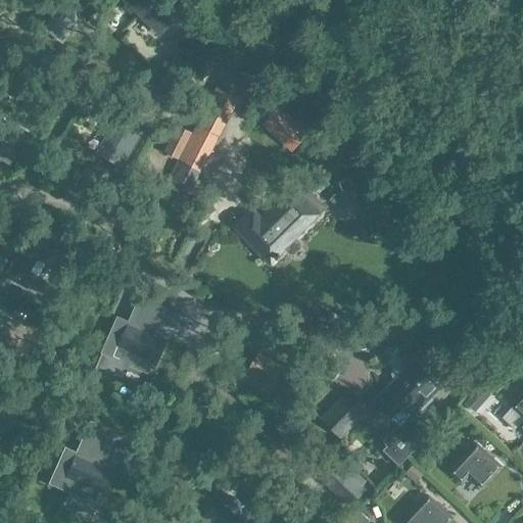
[(65,1),(45,28),(63,42),(84,15),(65,1)]
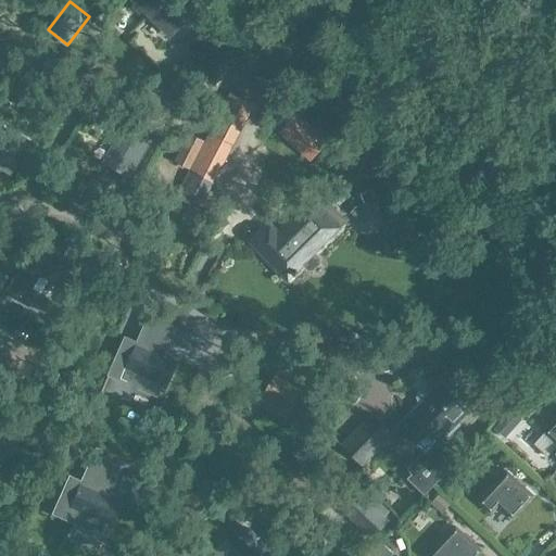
[(225,106),(205,142),(191,169),(163,222),(186,234),(247,118),(252,109),(229,97),(225,106)]
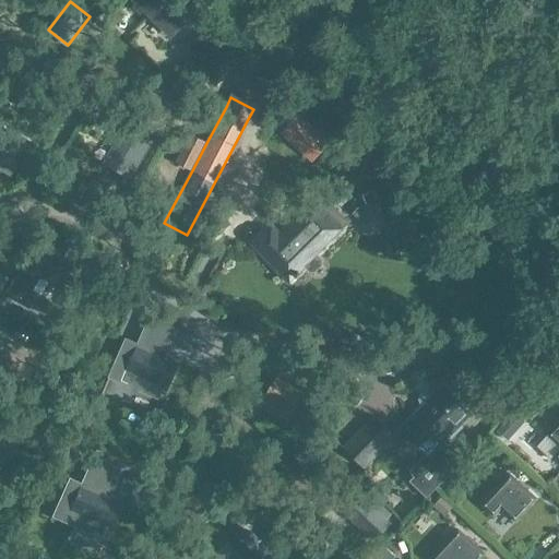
[(298,116),(281,134),(312,163),(331,143),(298,116)]
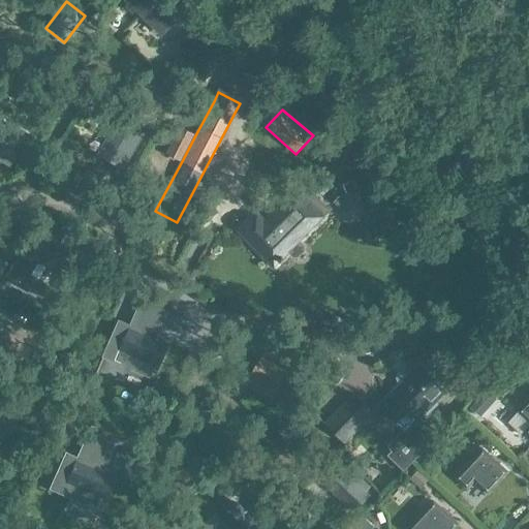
[(119,119),(99,154),(123,167),(144,132),(119,119)]
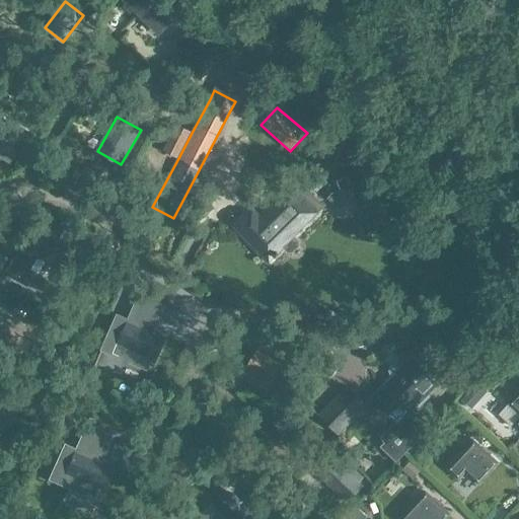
[(0,120),(0,157),(7,161),(23,134),(0,120)]
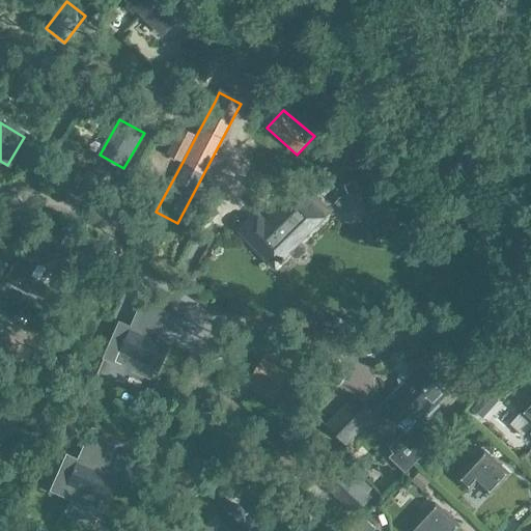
[(183,162),(196,136),(179,129),(167,154),(183,162)]
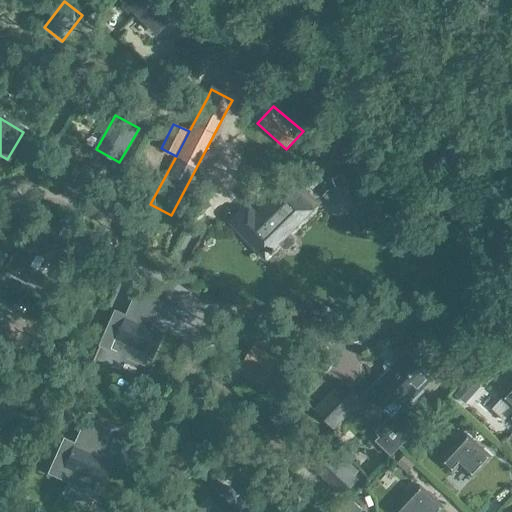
[(248,205),(232,221),(254,243),(252,245),(264,258),(287,235),(286,233),(293,225),(294,226),(311,209),(288,185),(257,215),(248,205)]
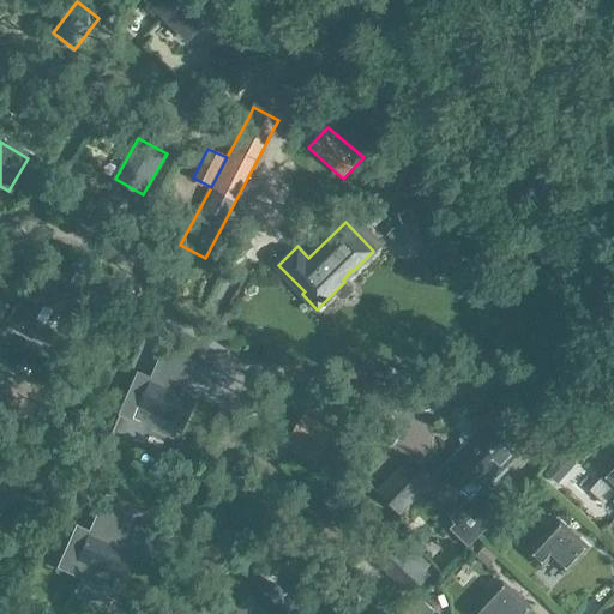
[(23,294),(7,320),(44,342),(53,330),(32,318),(40,304),(23,294)]
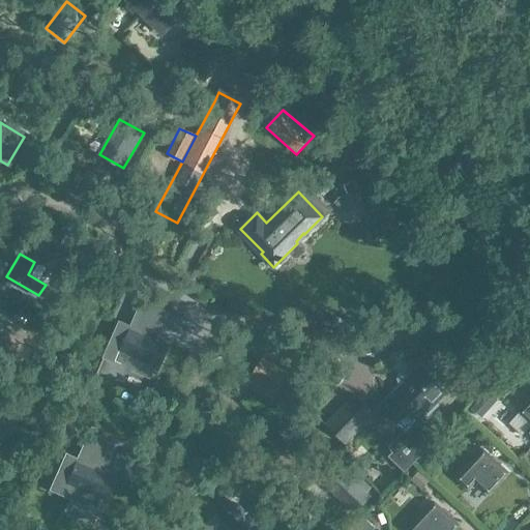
[(169,313),(142,301),(130,327),(119,322),(104,357),(150,378),(154,369),(158,371),(170,344),(153,336),(156,327),(162,329),(169,313)]
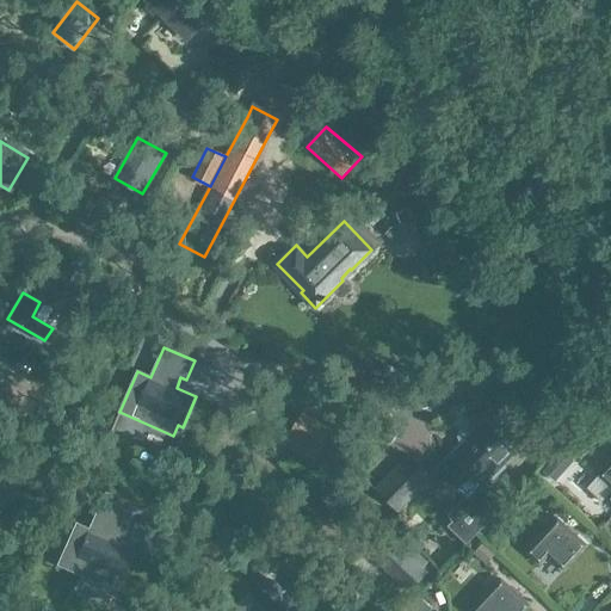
[(0,366),(0,403),(12,412),(29,386),(0,366)]
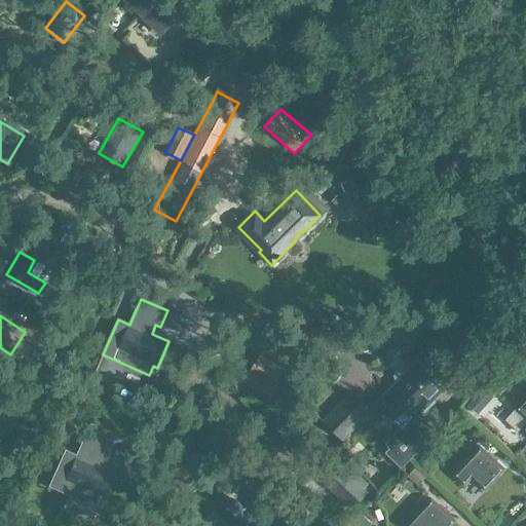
[(289,381),(283,377),(288,369),(262,354),(250,375),(275,389),(283,393),(289,381)]
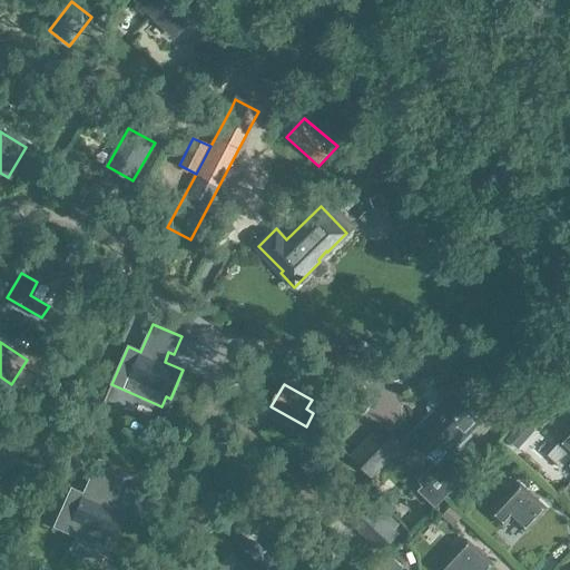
[(449,393),(409,436),(436,462),(420,481),(425,487),(420,492),(436,507),(472,468),(453,450),(480,421),(449,393)]
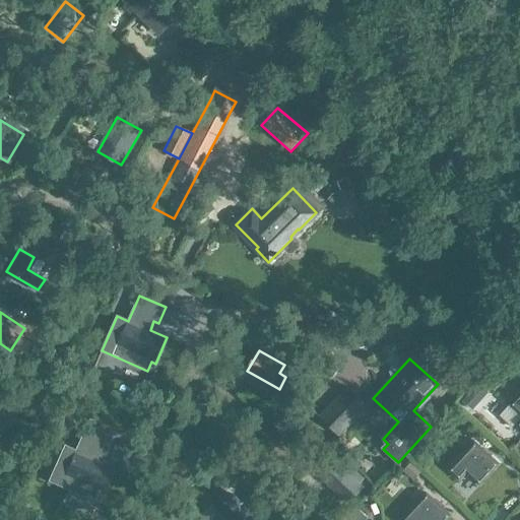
[(348,386),(318,416),(339,437),(369,405),(348,386)]
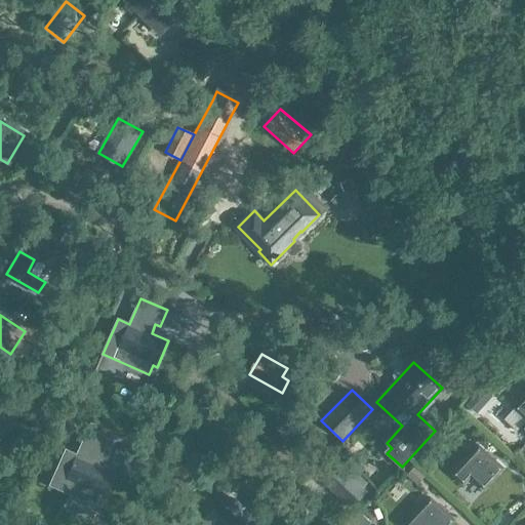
[(524,430),(524,397),(516,407),(524,415),(524,425),(523,428),(524,430)]
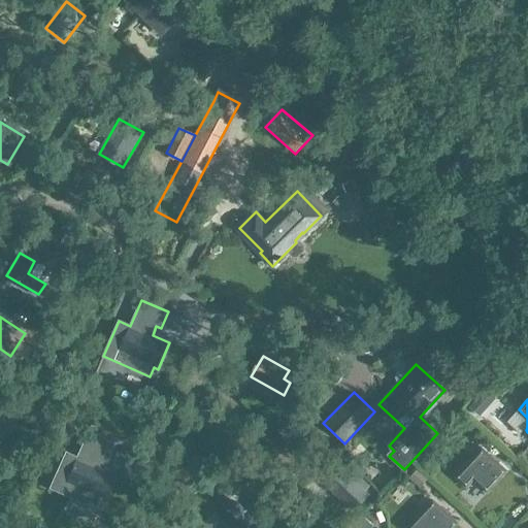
[(485,409),(475,401),(469,407),(479,416),(485,409)]
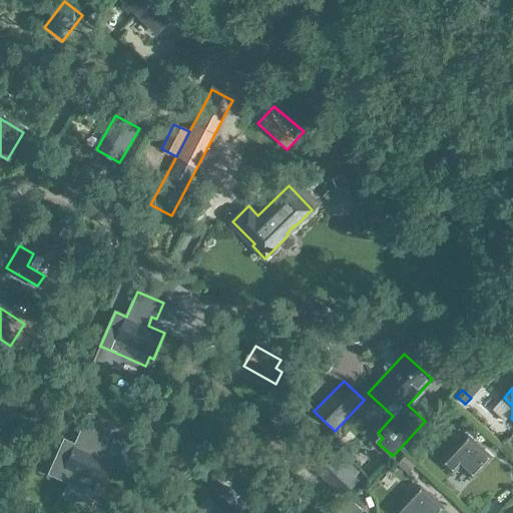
[(332,436),(339,443),(365,418),(358,411),(332,436)]
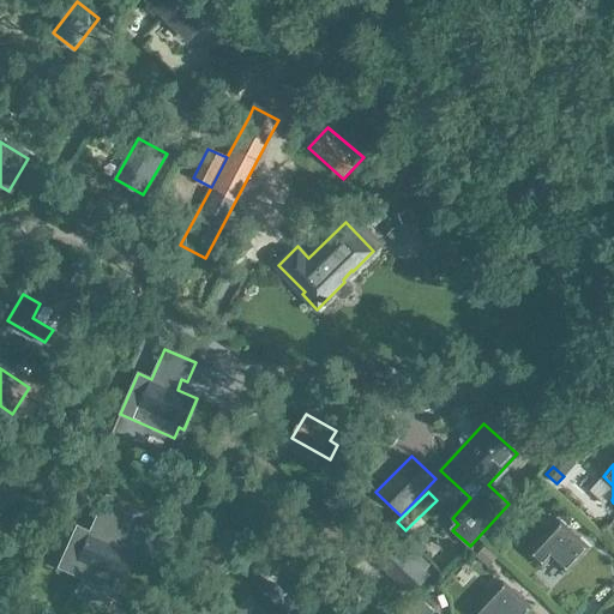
[(561,521),(531,554),(543,566),(552,557),(567,572),(590,547),(561,521)]
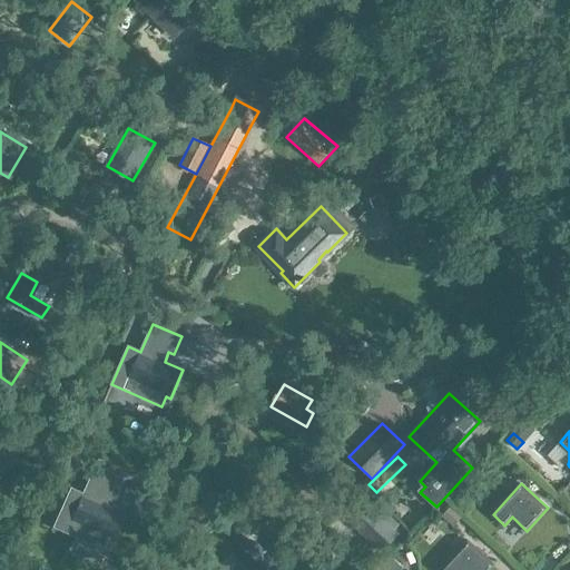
[(53,514),(82,532),(97,508),(82,499),(86,494),(70,485),(53,514)]
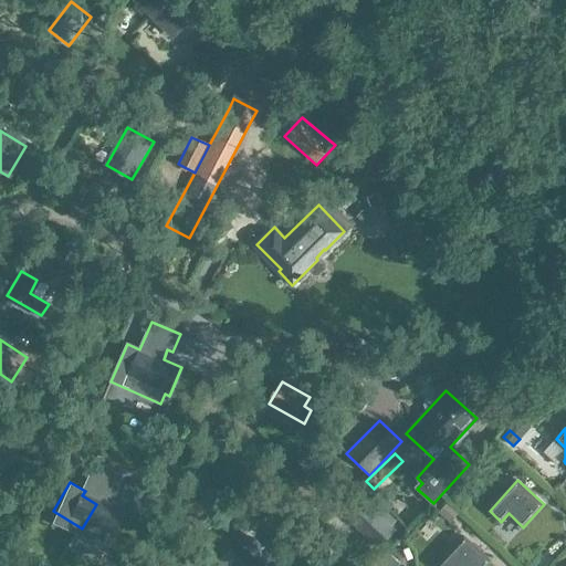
[(457,491),(451,498),(461,506),(467,501),(457,491)]
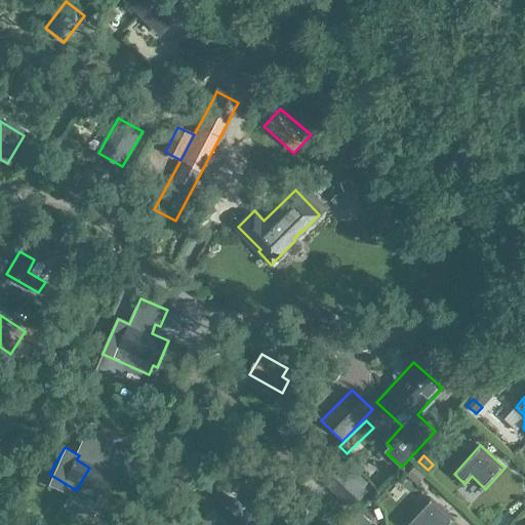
[(346,461),(324,485),(348,507),(368,483),(346,461)]
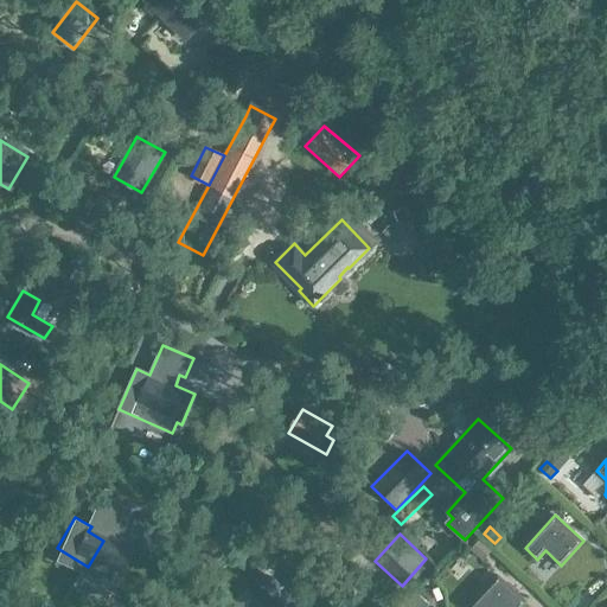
[(480,540),(471,549),(479,556),(487,548),(480,540)]
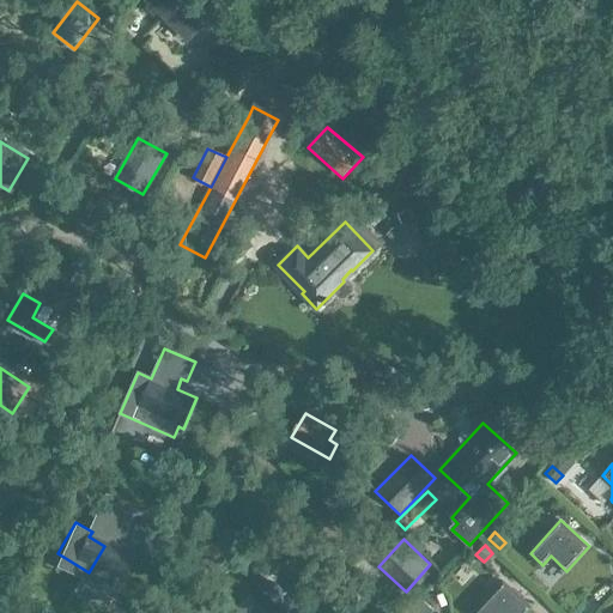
[(504,581),(474,612),(527,612),(533,607),(504,581)]
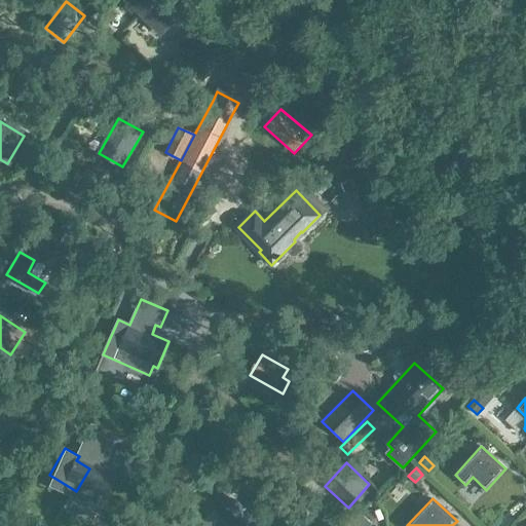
[(234,499),(219,515),(224,520),(224,521),(227,524),(228,524),(229,525),(268,525),(273,521),(254,501),(245,511),(234,499)]
